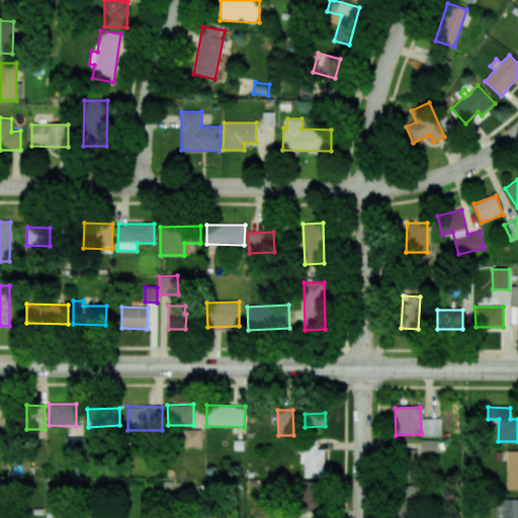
[(441,437),(441,419),(423,418),(422,436),(441,437)]
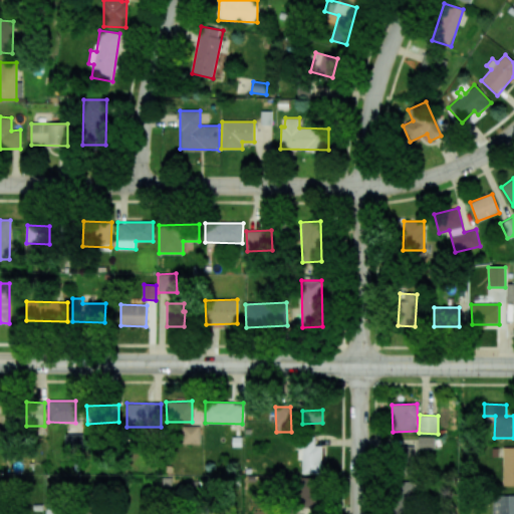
[(200,427),(183,427),(183,444),(200,444),(200,427)]
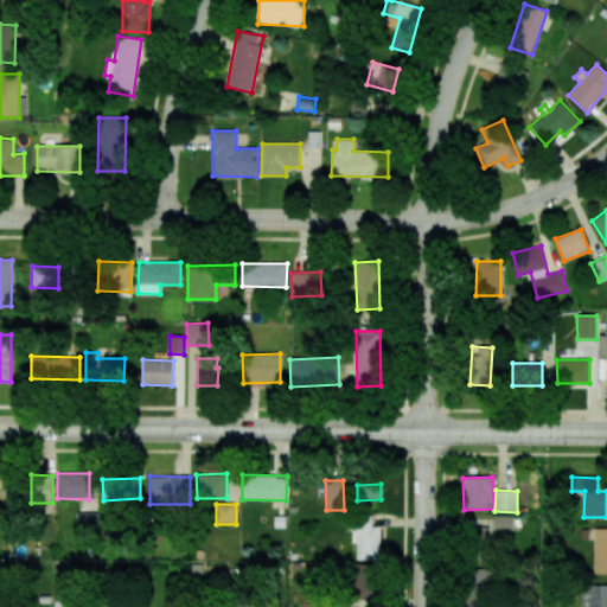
[(512,517),(493,516),(493,529),(512,529),(512,517)]
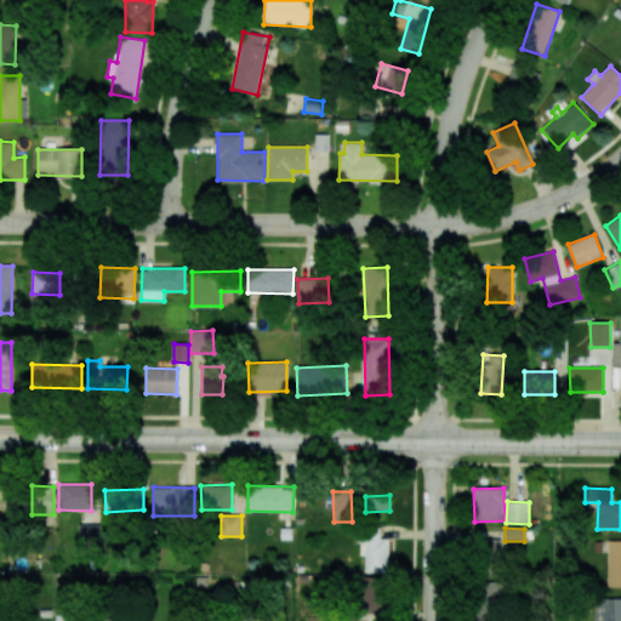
[(365,573),(389,571),(388,539),(381,539),(380,529),(358,529),(358,542),(365,542),(365,573)]
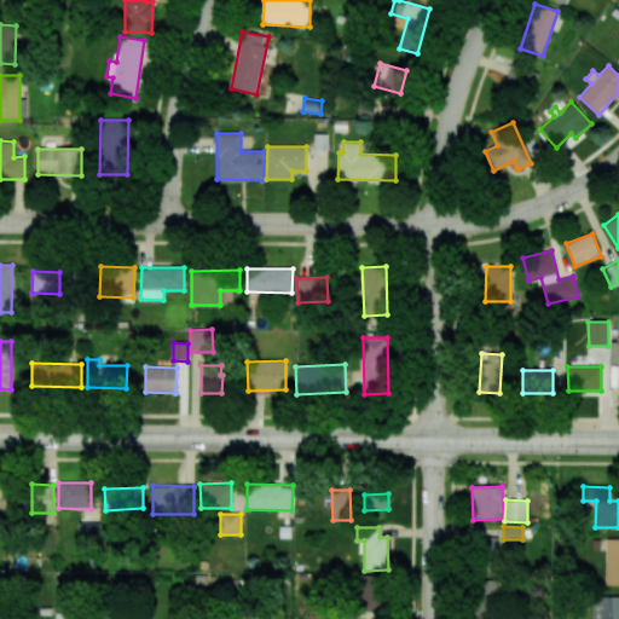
[(498,551),(498,539),(486,538),(486,551),(498,551)]
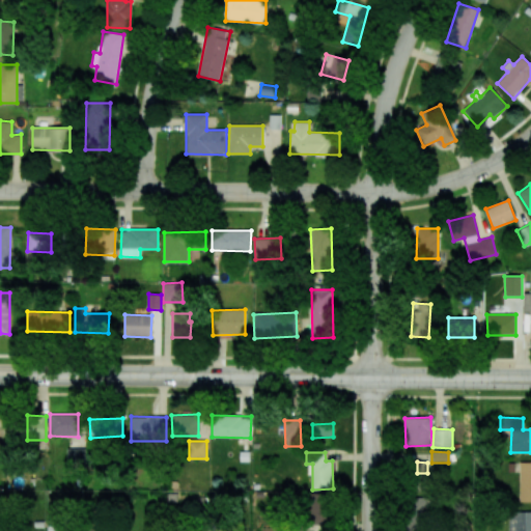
[(530,501),(530,462),(521,463),(520,501),(530,501)]
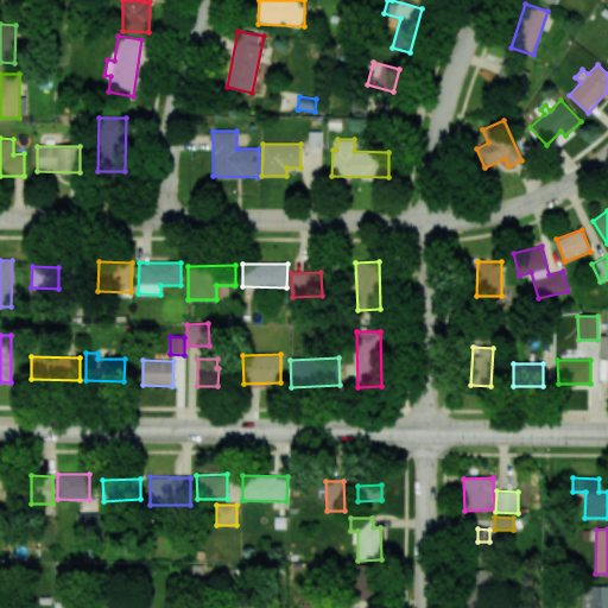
[(377,607),(378,567),(353,565),(352,607),(377,607)]
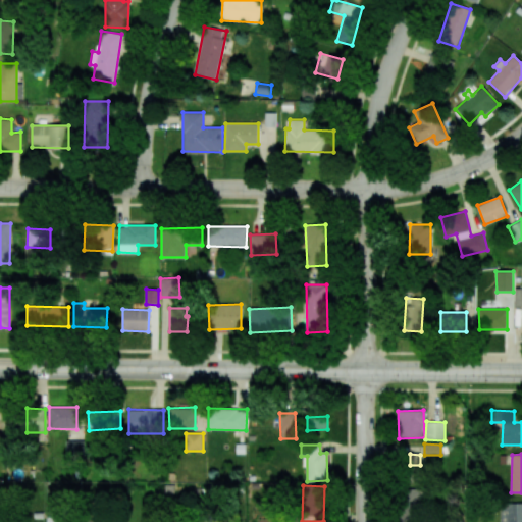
[(401,488),(399,521),(418,521),(419,521),(421,489),(401,488)]
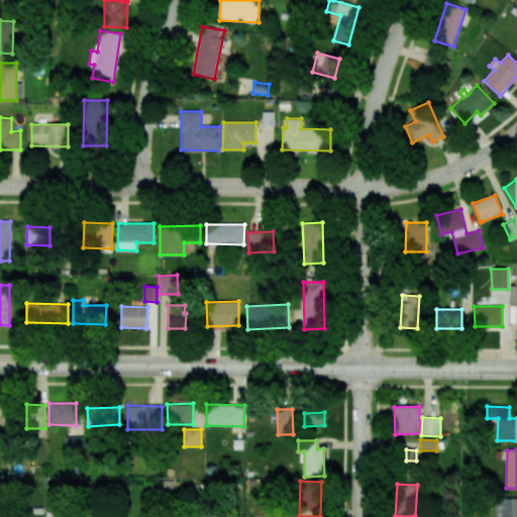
[(516,516),(516,498),(497,498),(496,516),(516,516)]
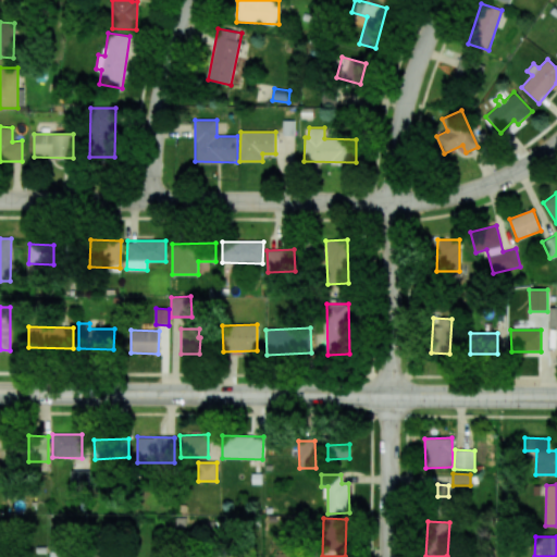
[(63,556),(63,546),(50,546),(50,556),(63,556)]
